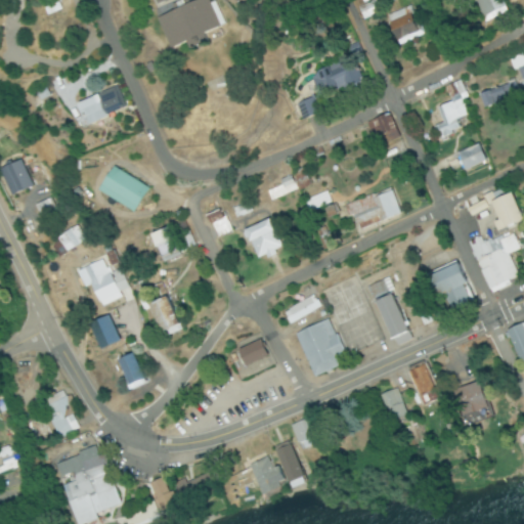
[(199,34),(217,27),(207,0),(198,0),(154,16),(166,49),(184,42),(186,47),(202,41),(199,34)]
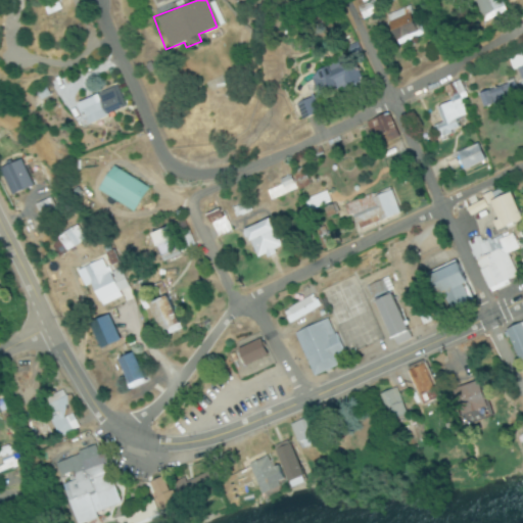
[(475,0),(485,20),(507,11),(502,0),(475,0)]
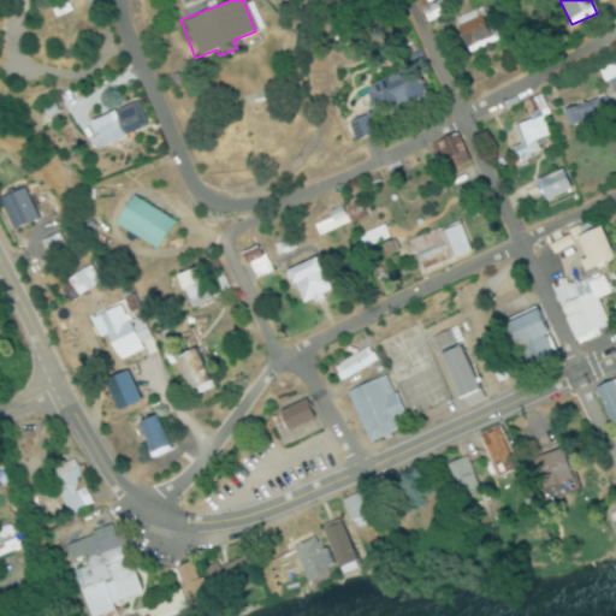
[(467,51),(491,41),(480,11),(455,21),(467,51)]
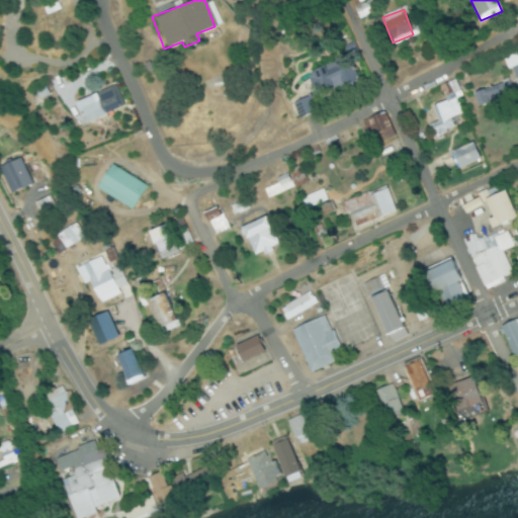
[(515,81),(517,80),(517,54),(507,59),(515,81)]
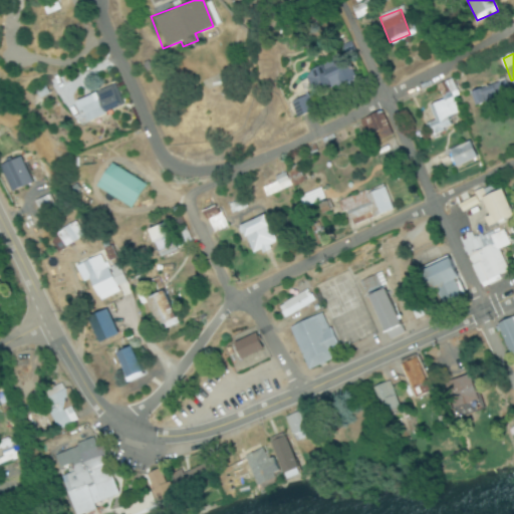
[(314,96),(356,82),(348,57),(306,71),(314,96)]
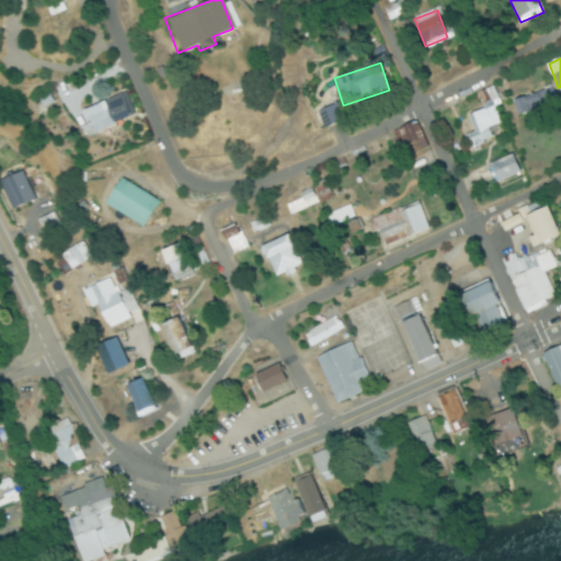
[(83,112),(93,135),(137,117),(127,94),(83,112)]
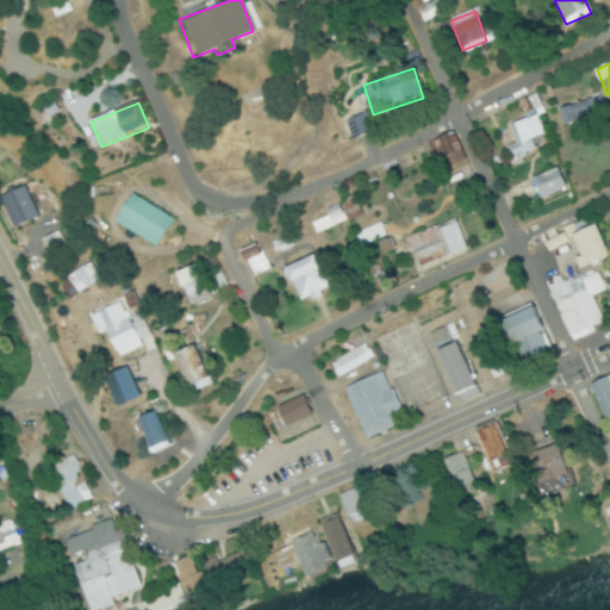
[(593,117),(590,103),(559,111),(562,124),(593,117)]
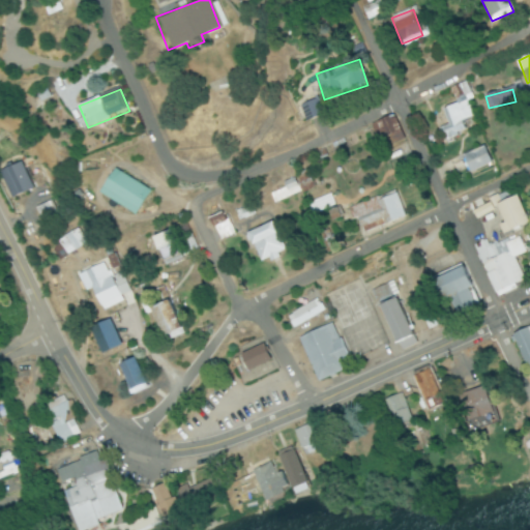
[(442,108),(448,126),(441,128),(444,140),(467,134),(464,121),(474,118),(469,99),(442,108)]
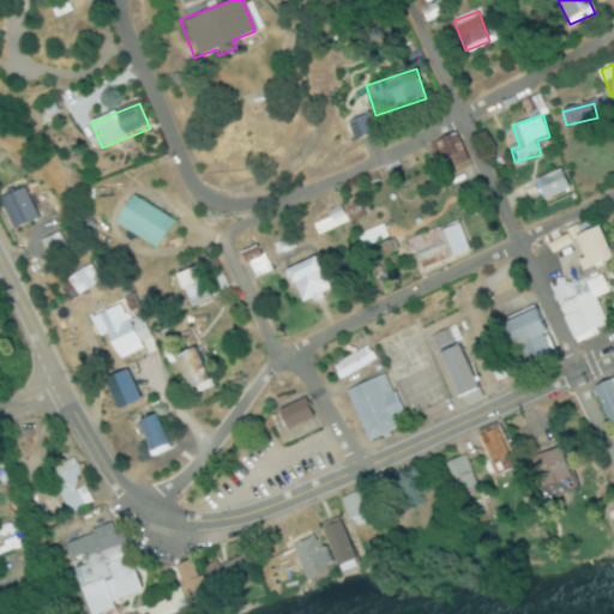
[(434,143),(440,162),(463,155),(457,136),(434,143)]
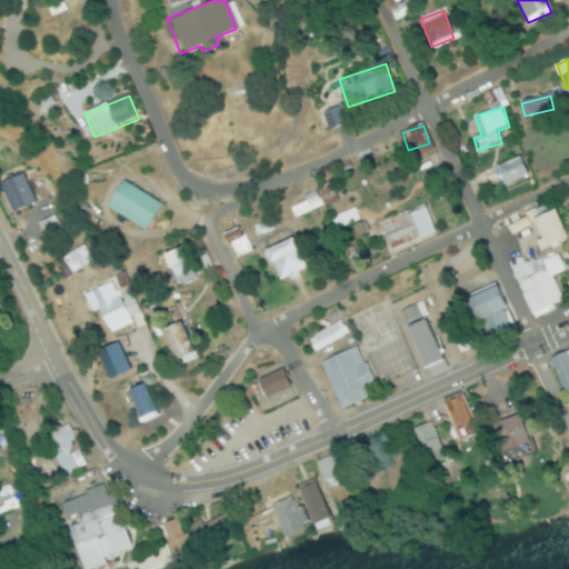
[(503,188),(529,177),(520,158),(496,169),(503,188)]
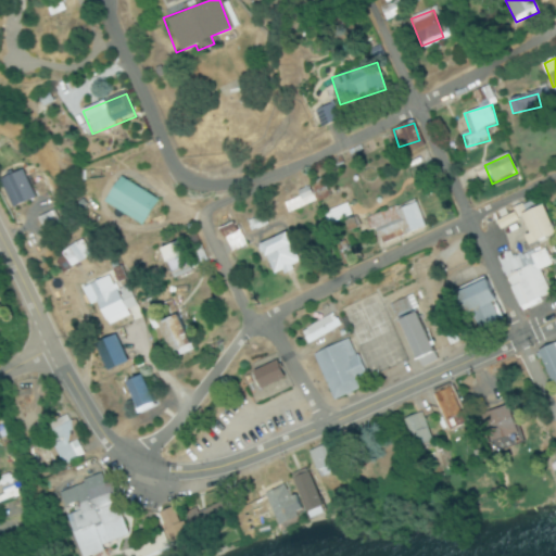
[(160,201),(123,177),(106,203),(143,227),(160,201)]
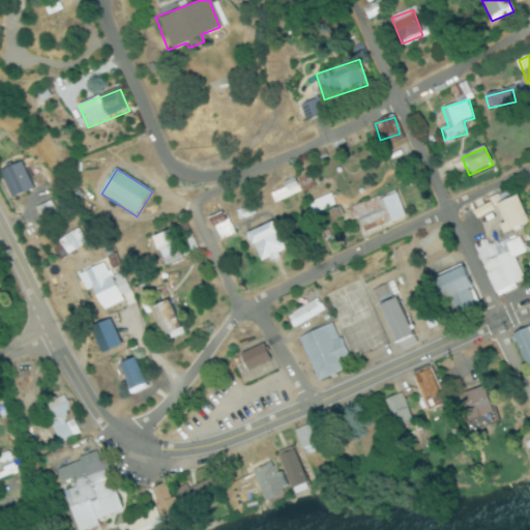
[(302,196),(299,182),(272,189),(275,203),(302,196)]
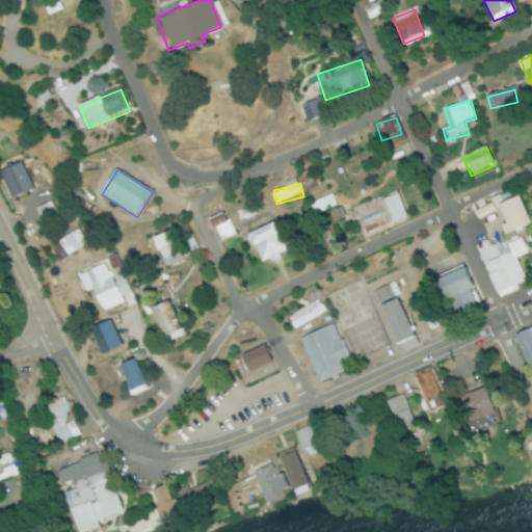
[(399,194),(351,208),(358,234),(406,221),(399,194)]
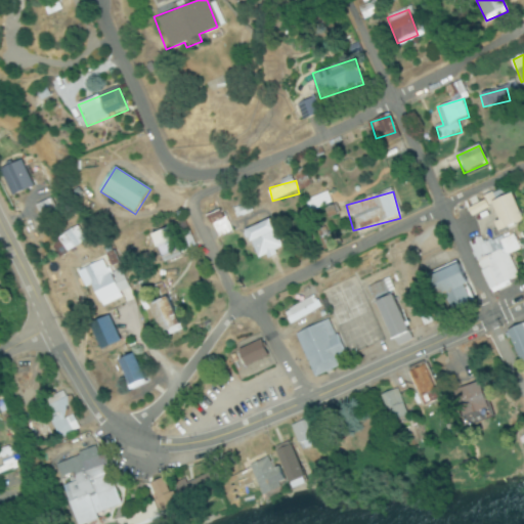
[(489,202),(501,230),(522,222),(511,193),(489,202)]
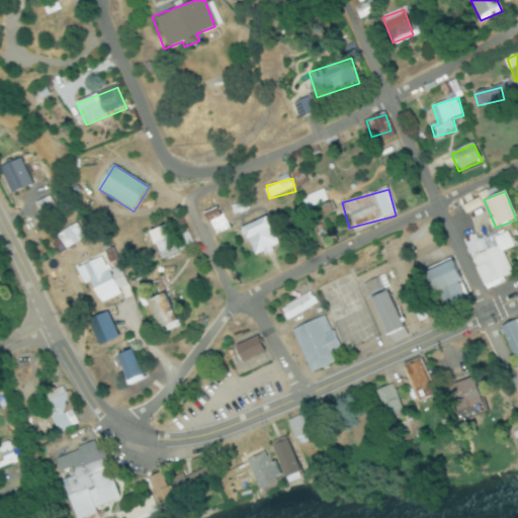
[(325,202),(321,192),(301,200),(306,210),(325,202)]
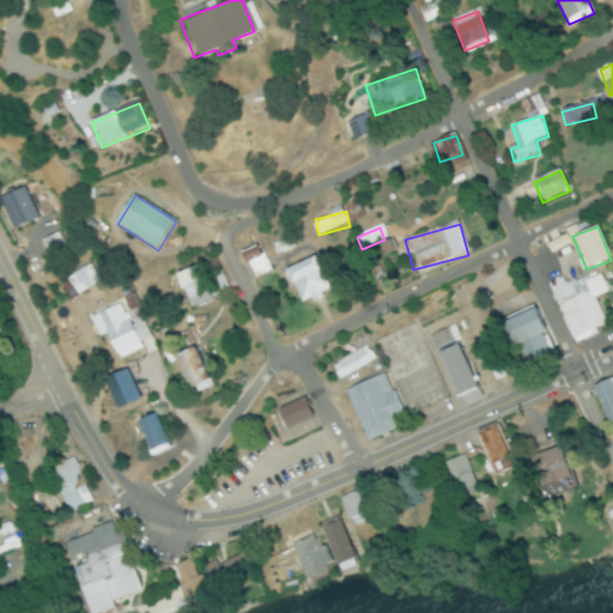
[(277,247),(280,256),(297,250),(293,241),(277,247)]
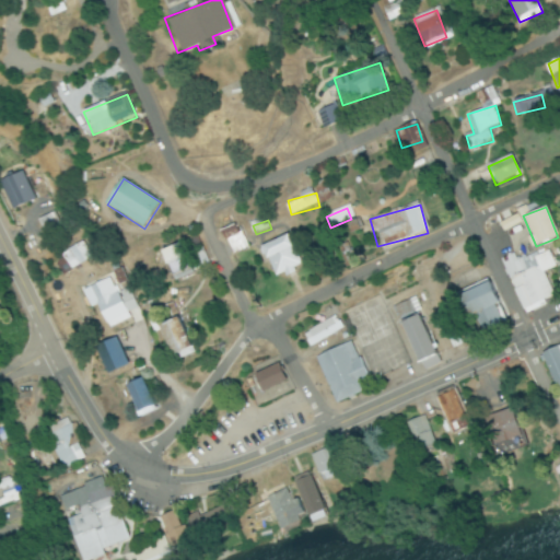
[(223,233),(236,255),(251,247),(237,224),(223,233)]
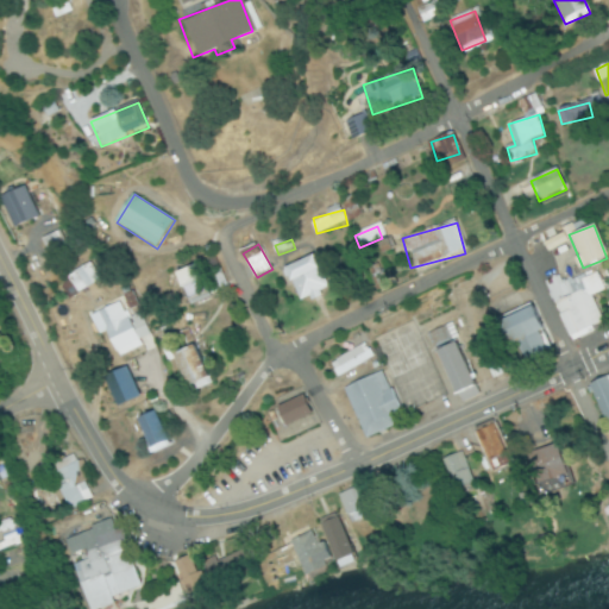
[(301,301),(328,287),(313,255),(286,269),(301,301)]
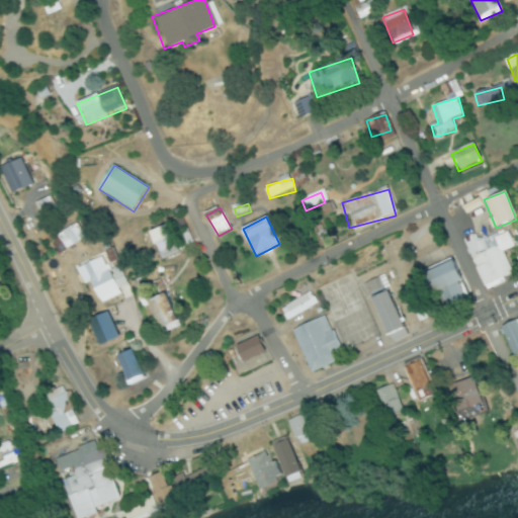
[(87,238),(75,223),(58,238),(69,252),(87,238)]
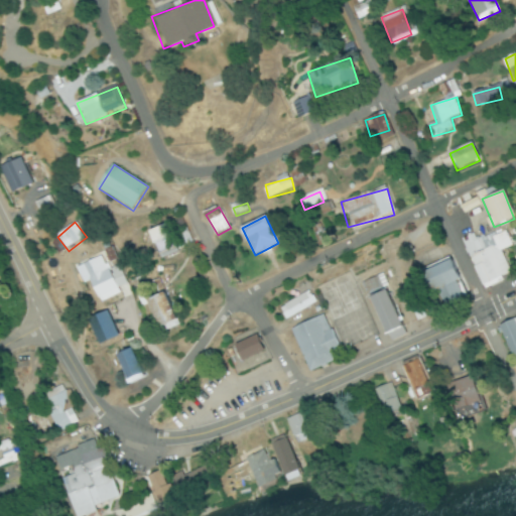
[(161,263),(180,255),(168,224),(148,233),(161,263)]
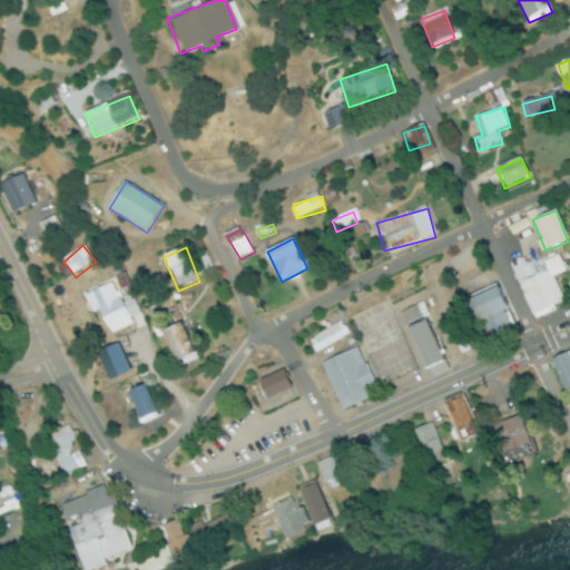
[(553,276),(564,274),(560,257),(529,267),(532,279),(521,283),(531,316),(563,307),(553,276)]
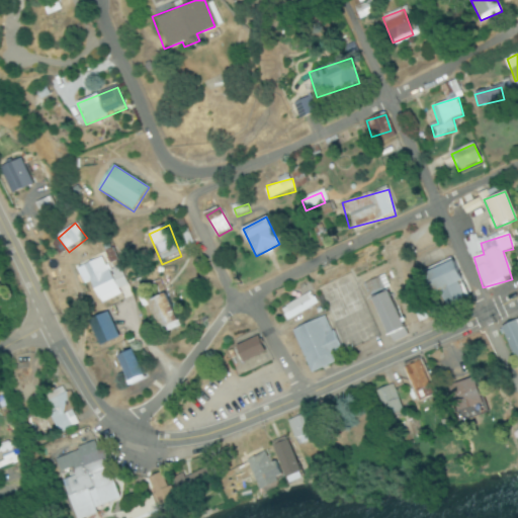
[(82,265),(96,304),(119,295),(116,287),(122,285),(116,269),(108,272),(102,258),(82,265)]
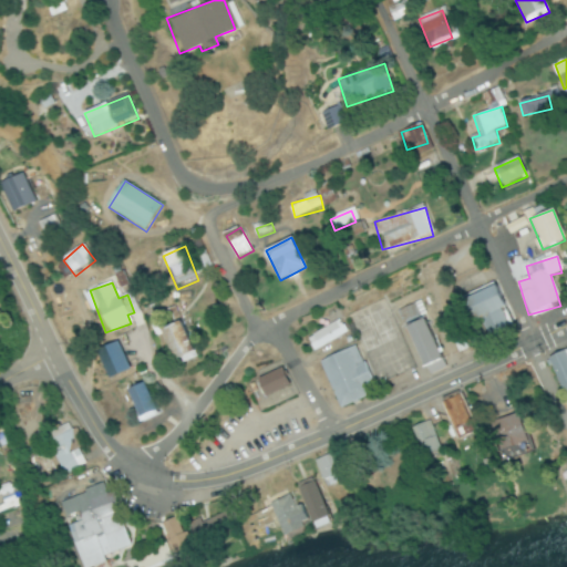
[(481,318),(488,340),(512,331),(495,287),(463,299),(472,321),(481,318)]
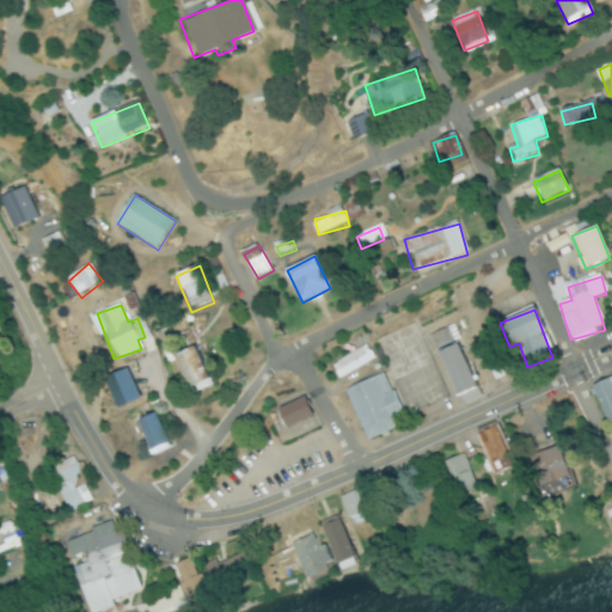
[(436,354),(454,397),(477,387),(458,344),(436,354)]
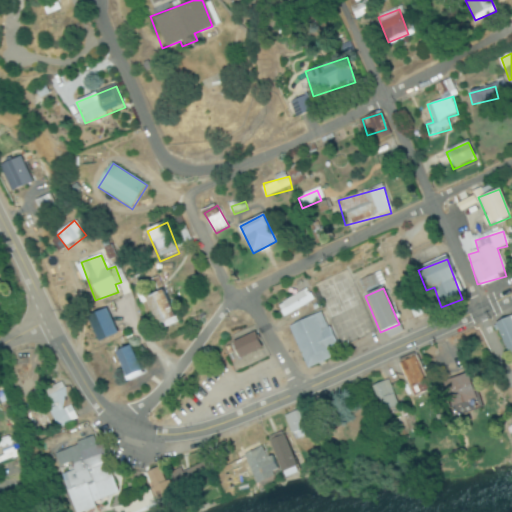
[(143,298),(158,331),(175,323),(160,290),(143,298)]
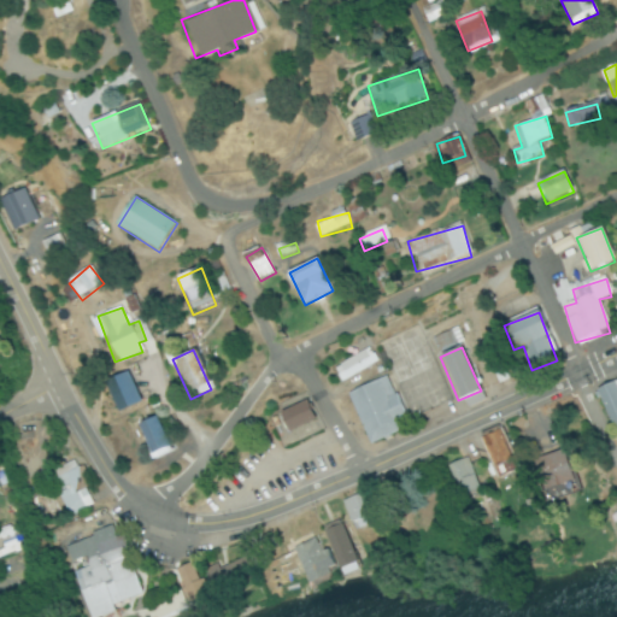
[(386,377),(348,394),(370,445),(407,428),(386,377)]
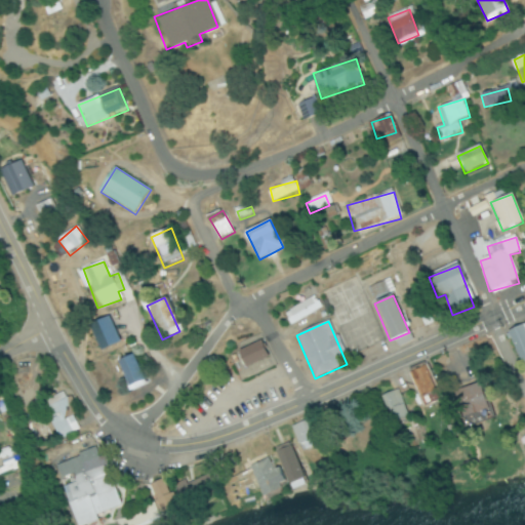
[(524,323),(507,332),(522,367),(524,365),(524,323)]
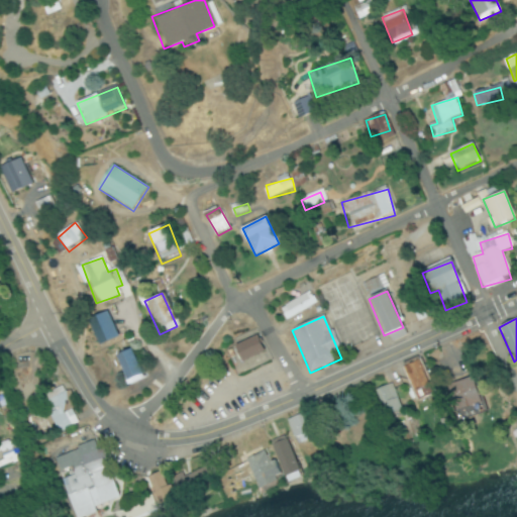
[(233,346),(240,364),(264,352),(256,336),(233,346)]
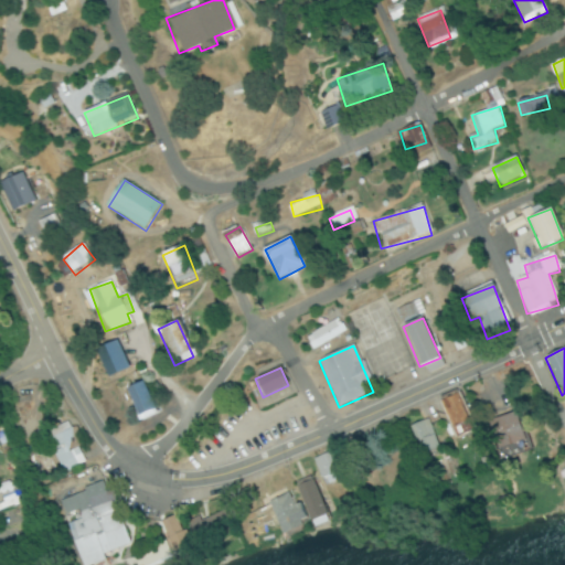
[(158,414),(142,381),(124,390),(139,423),(158,414)]
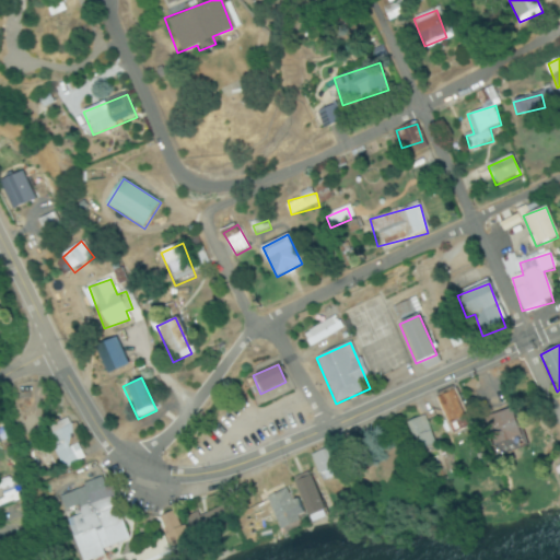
[(448,424),(465,417),(453,389),(435,397),(448,424)]
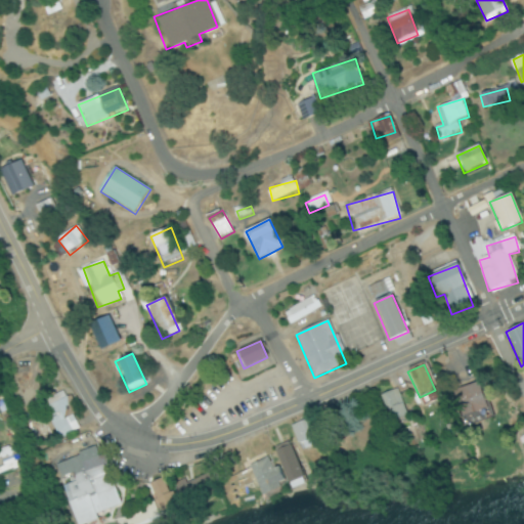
[(42,405),(39,397),(44,395),(39,379),(17,386),(27,417),(34,441),(77,428),(67,397),(42,405)]
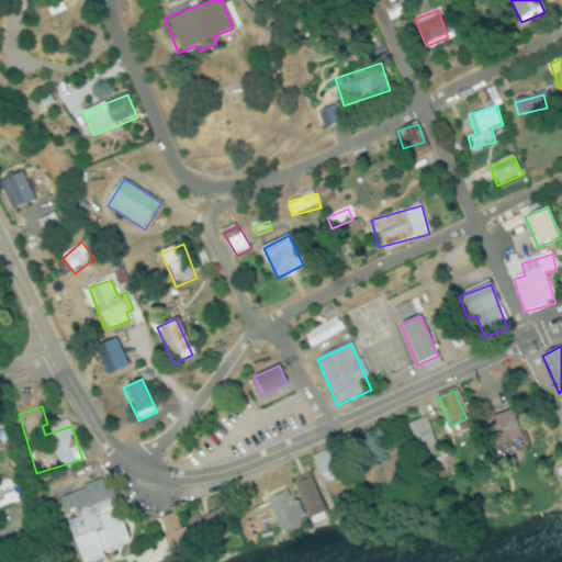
[(513,411),(483,419),(491,448),(521,439),(513,411)]
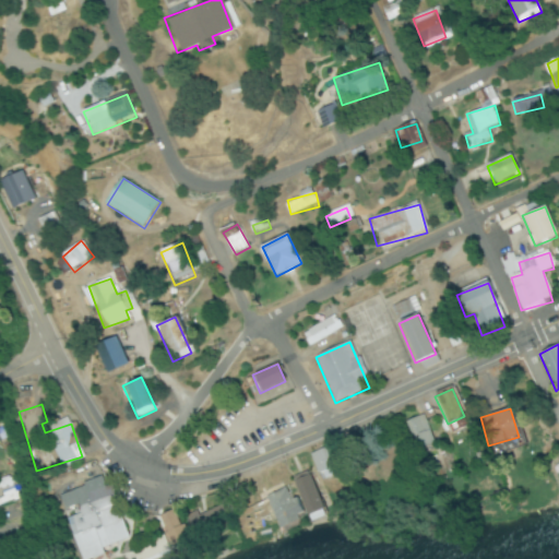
[(404,424),(417,451),(435,442),(421,415),(404,424)]
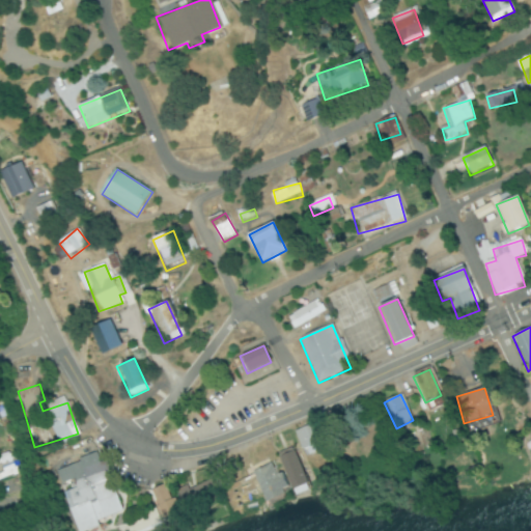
[(292,435),(308,457),(323,448),(308,425),(292,435)]
